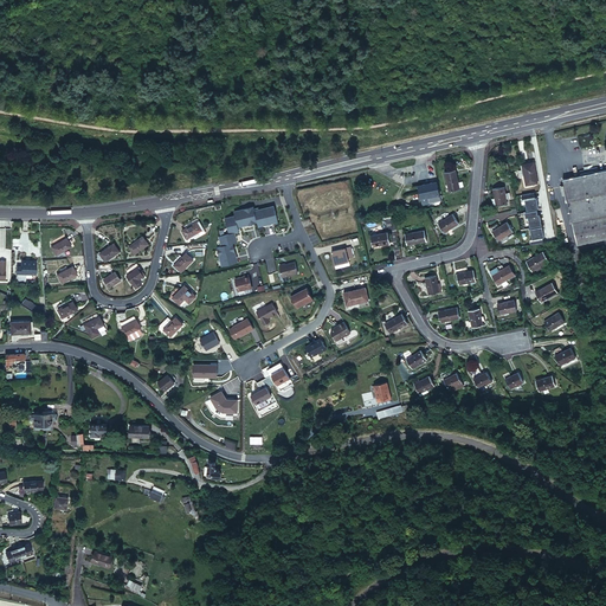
[(526,185),(537,182),(534,162),(522,165),(526,185)]
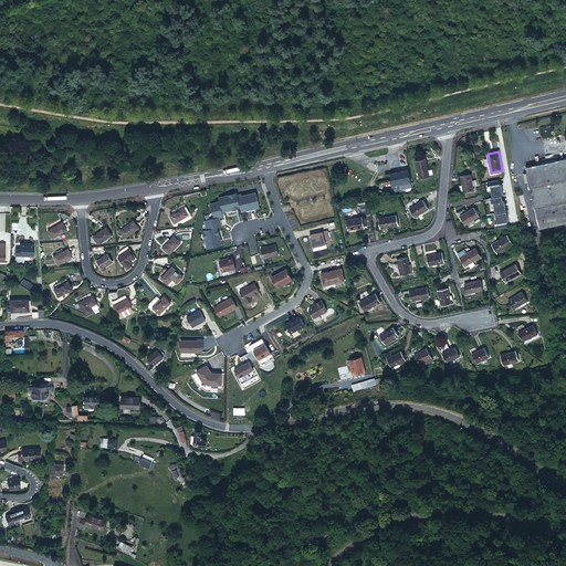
[(430,176),(427,158),(416,159),(420,178),(430,176)]
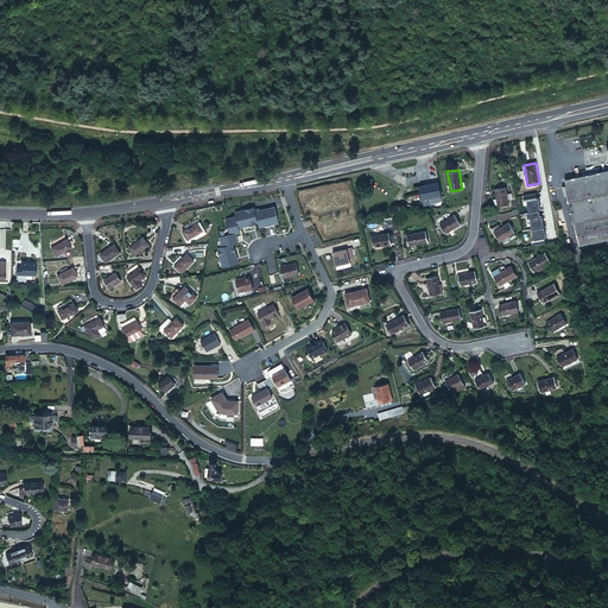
[(607,215),(607,170),(564,181),(574,222),(607,215)]
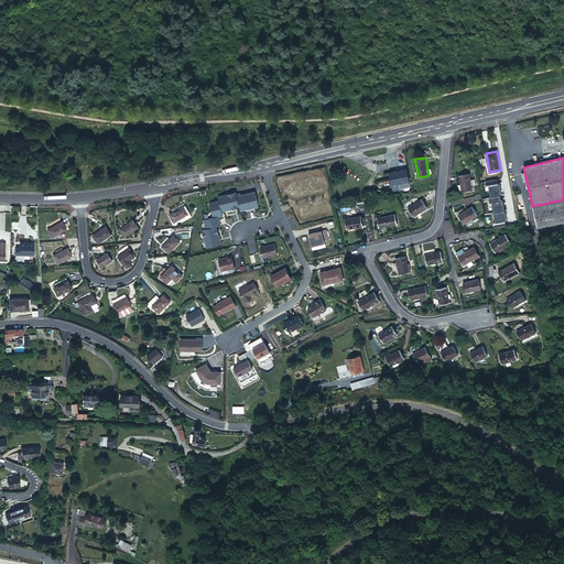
[(409,181),(405,169),(389,173),(391,185),(409,181)]
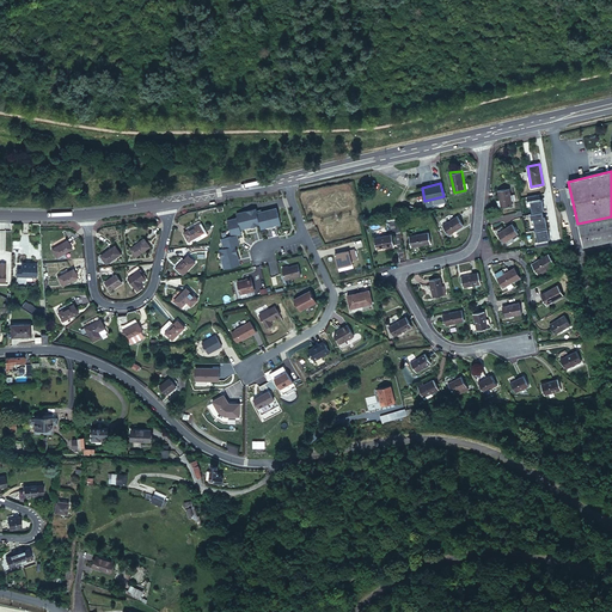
[(513,204),(509,188),(497,190),(501,207),(513,204)]
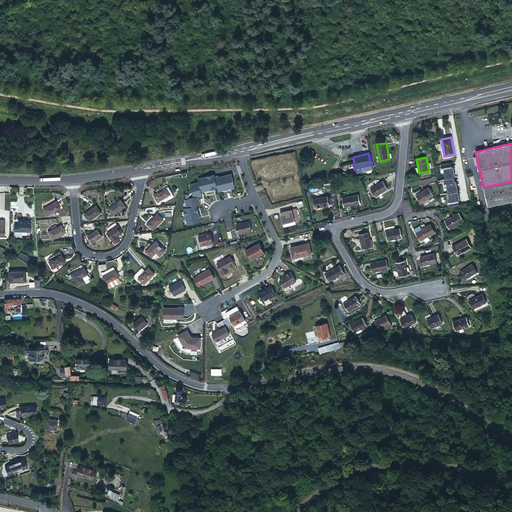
[(214,174),(206,176),(209,190),(217,188),(215,178),(214,174)]
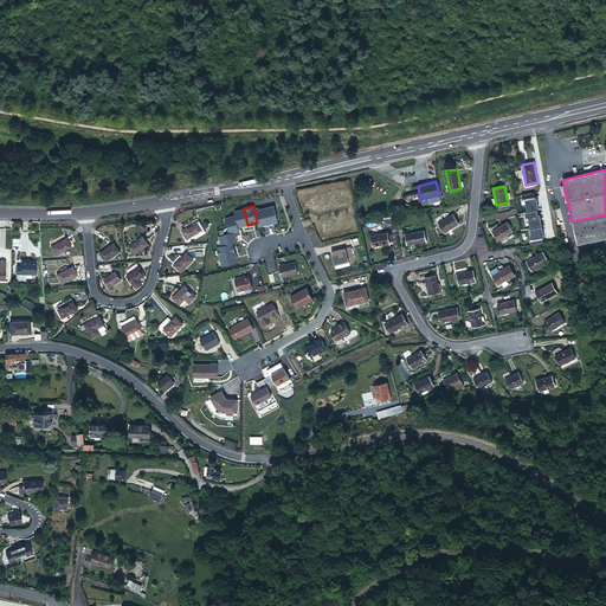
[(274,206),(264,208),(268,224),(278,221),(274,206)]
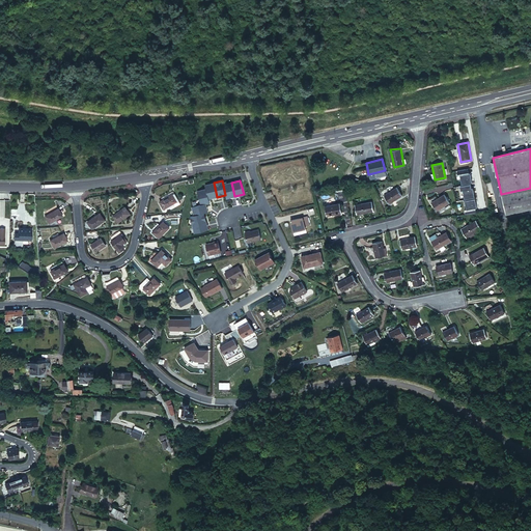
[(205,185),(206,189),(208,199),(217,197),(214,183),(205,185)]
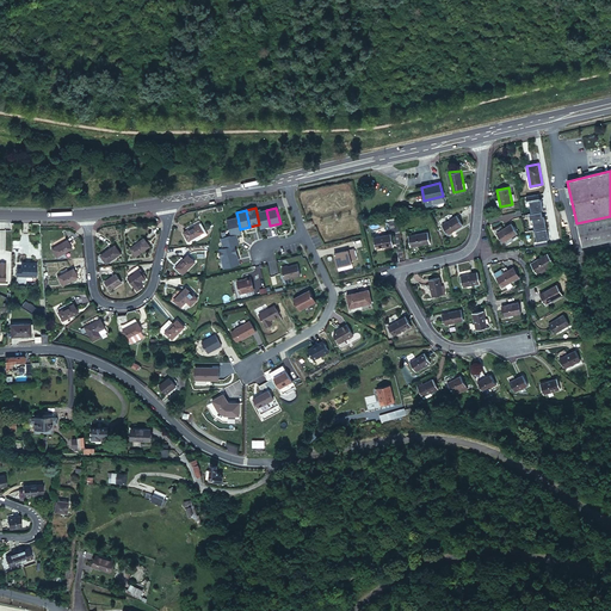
[(266,210),(257,213),(259,224),(260,228),(270,226),(266,210)]
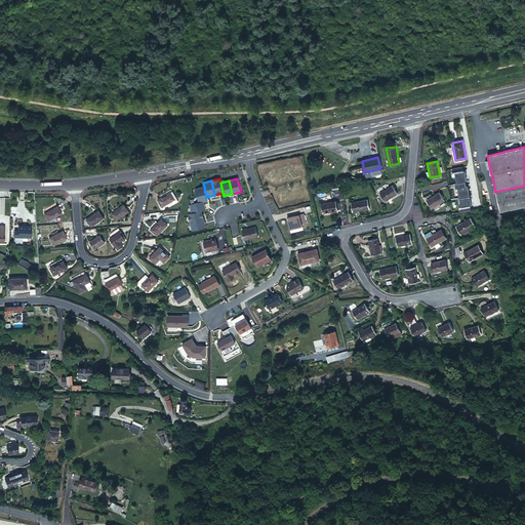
[(397,195),(392,186),(379,194),(385,203),(397,195)]
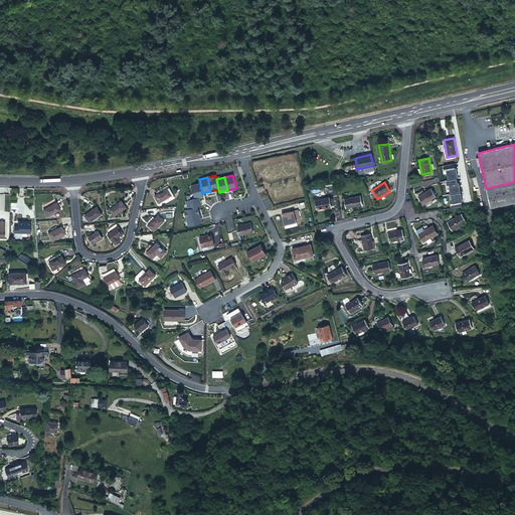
[(514,203),(514,182),(486,188),(491,209),(514,203)]
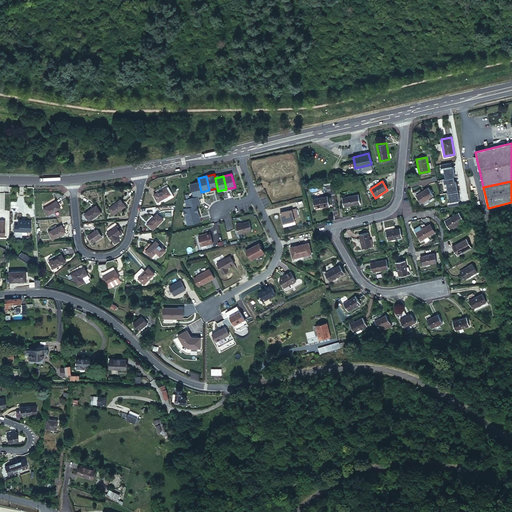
[(199,182),(190,184),(194,197),(198,196),(202,195),(201,192),(199,182)]
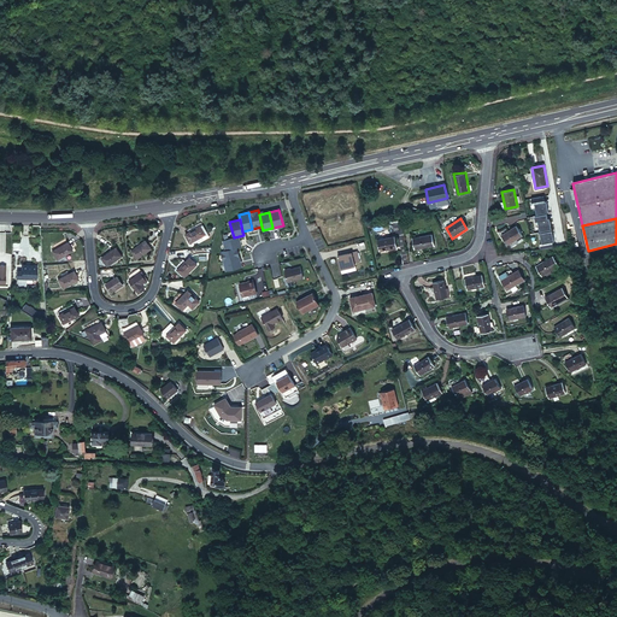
[(522,235),(516,224),(500,234),(506,244),(522,235)]
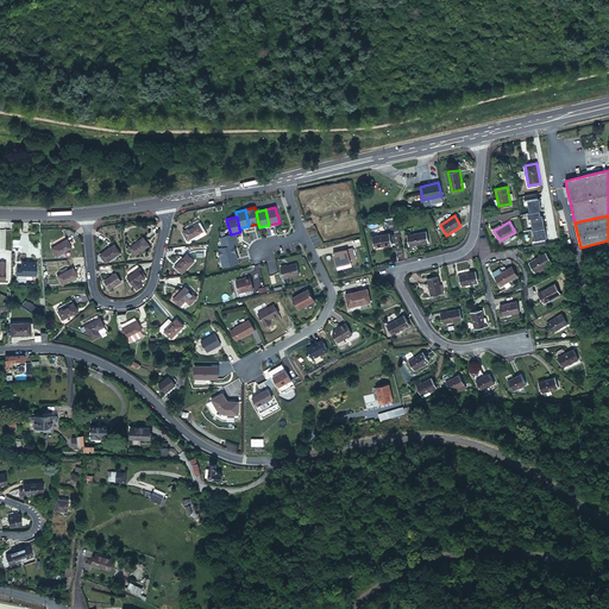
[(199,224),(183,232),(188,240),(203,232),(199,224)]
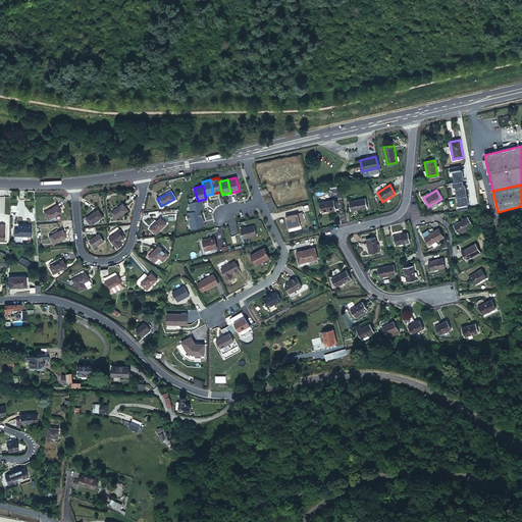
[(367,199),(351,202),(353,212),(369,209),(367,199)]
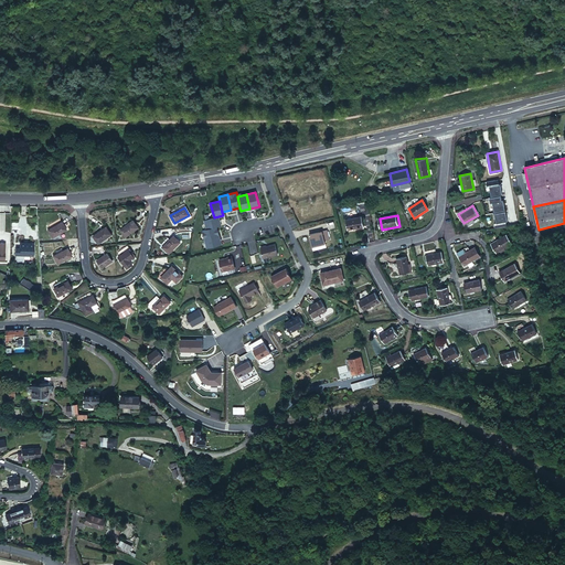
[(221,226),(219,216),(214,217),(204,220),(206,230),(217,227),(221,226)]
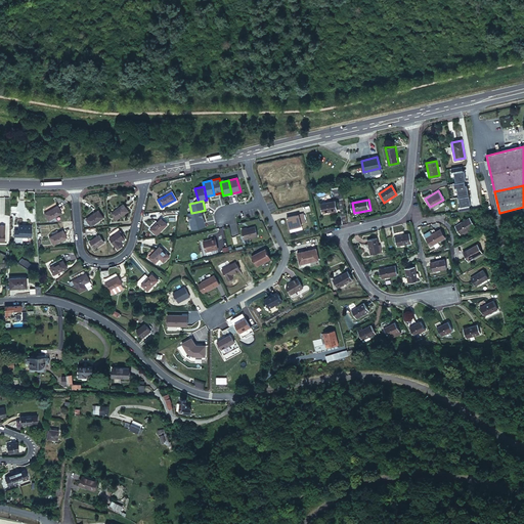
[(338,202),(322,204),(324,213),(339,211),(338,202)]
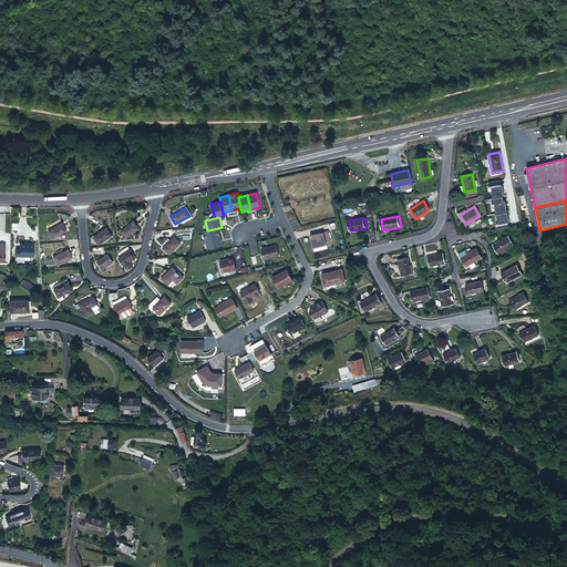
[(134,222),(121,232),(126,238),(140,229),(134,222)]
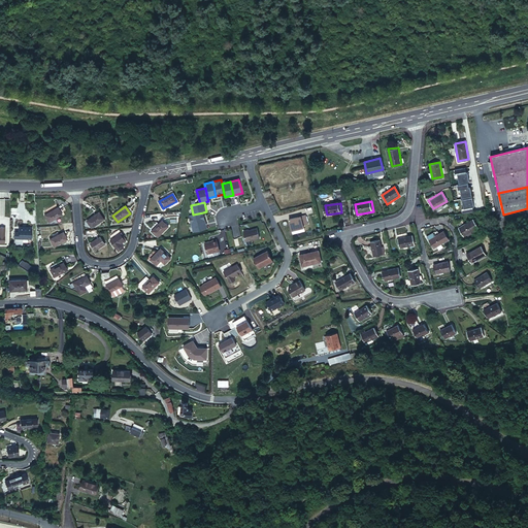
[(58,207),(45,215),(50,222),(62,215),(58,207)]
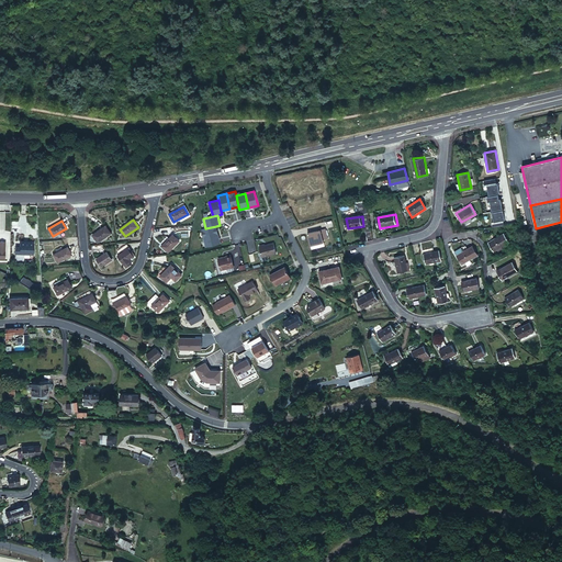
[(107,226),(93,235),(98,243),(111,234),(107,226)]
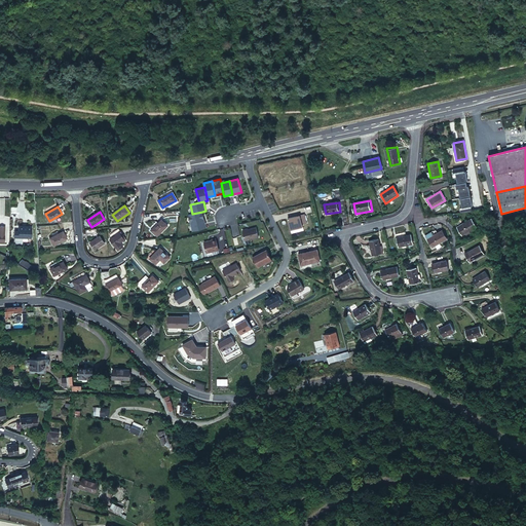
[(190,223),(204,220),(202,212),(192,214),(188,215),(190,223)]
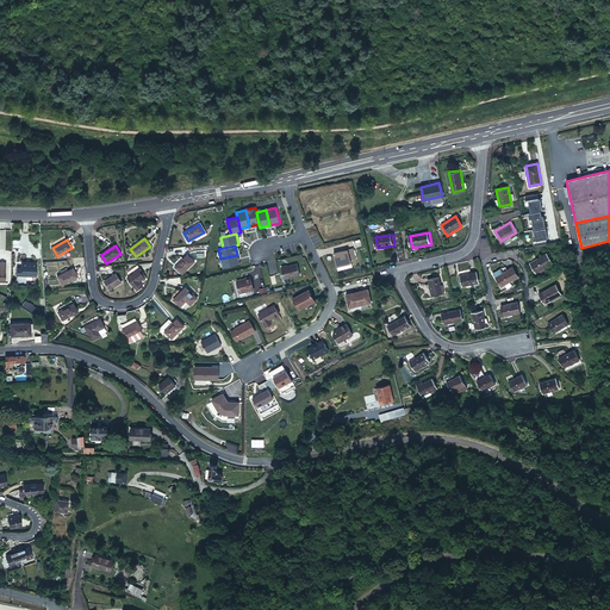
[(344,250),(334,254),(336,265),(344,263),(344,265),(352,263),(350,260),(356,259),(353,248),(348,250),(344,250)]
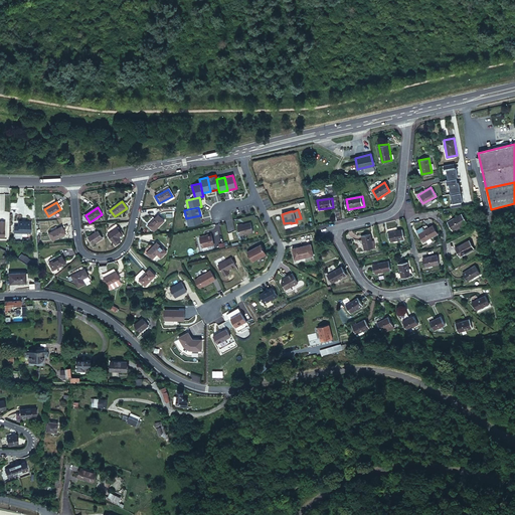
[(466,219),(461,211),(446,220),(451,228),(466,219)]
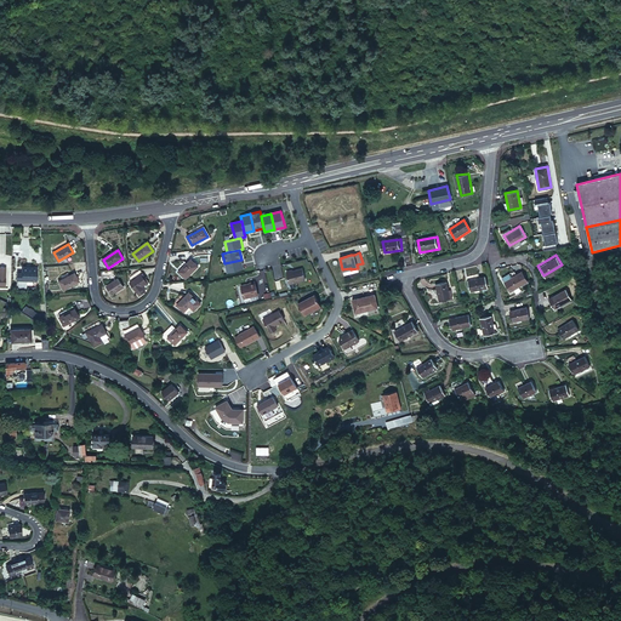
[(199,266),(192,260),(180,272),(187,279),(199,266)]
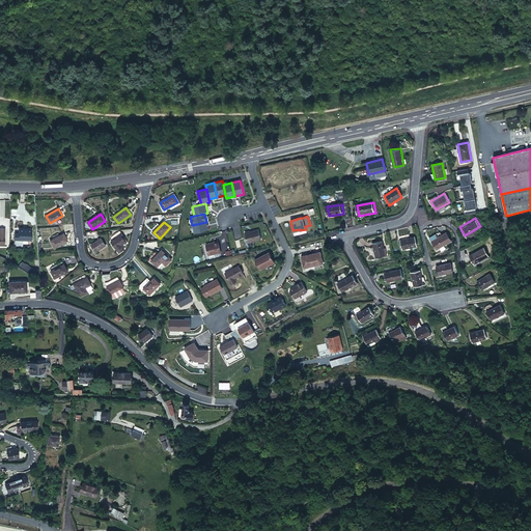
[(194,233),(208,230),(206,222),(192,225),(194,233)]
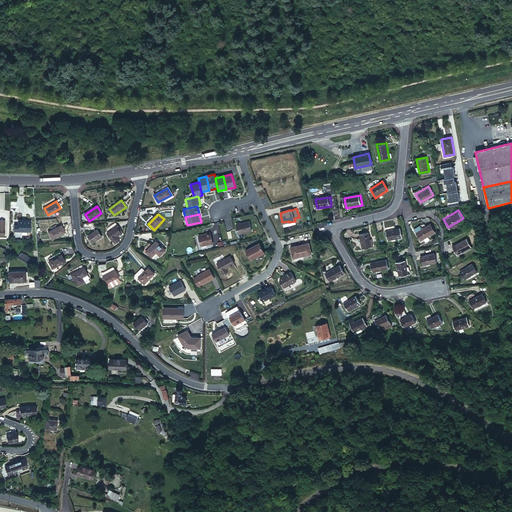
[(436,229),(432,220),(417,227),(421,236),(436,229)]
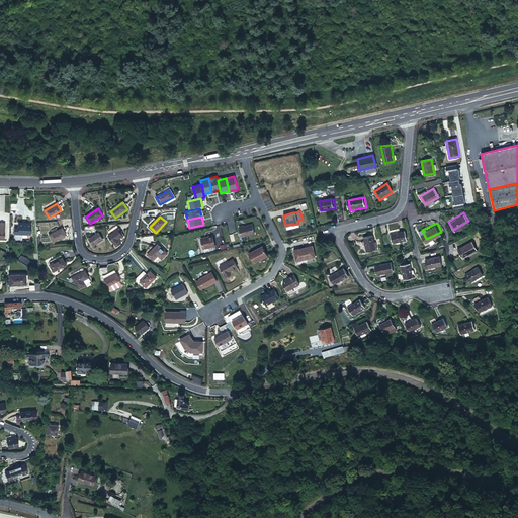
[(15,228),(14,234),(31,235),(31,224),(19,224),(18,228),(15,228)]
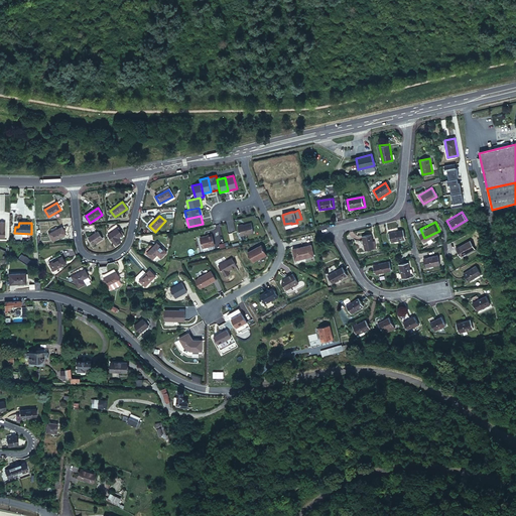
[(243,225),(238,226),(241,236),(254,233),(251,223),(243,225)]
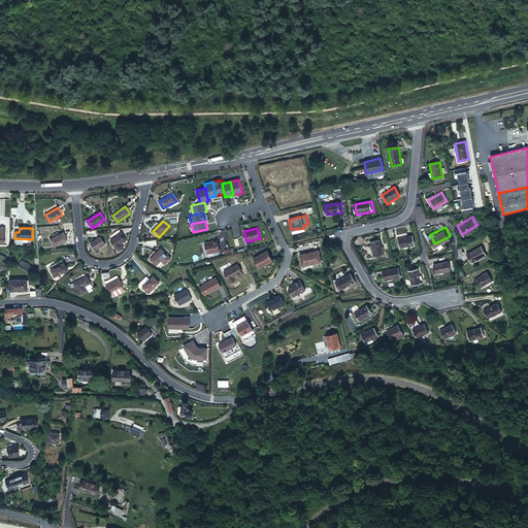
[(63,232),(51,239),(55,246),(67,239),(63,232)]
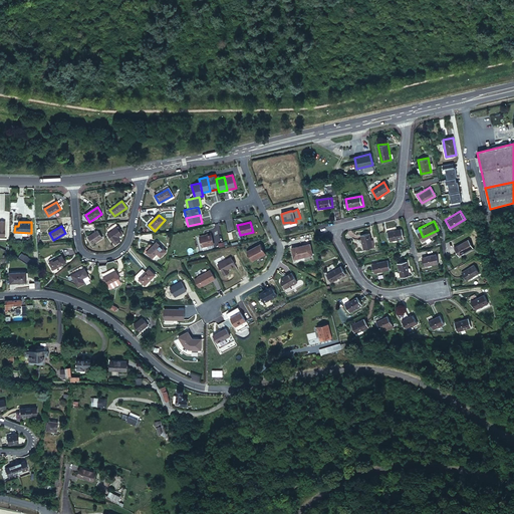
[(117,227),(108,234),(112,240),(121,234),(117,227)]
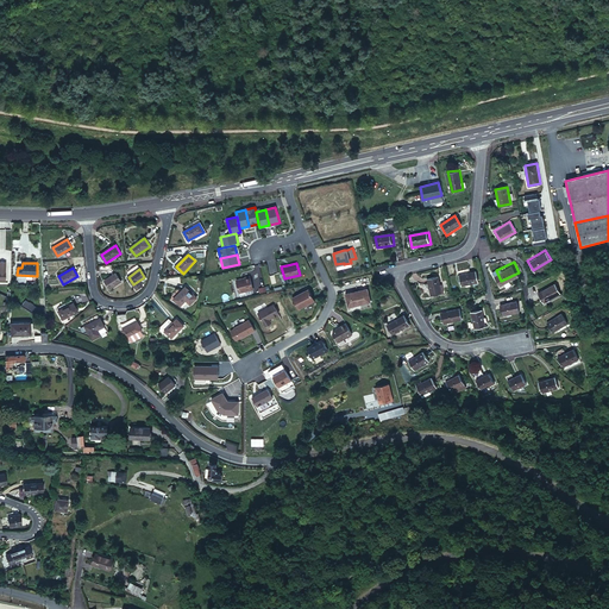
[(483,282),(479,270),(464,275),(466,286),(483,282)]
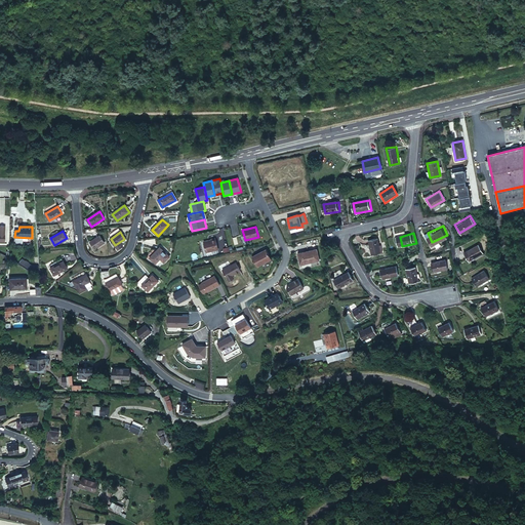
[(101,236),(90,242),(95,249),(105,242),(101,236)]
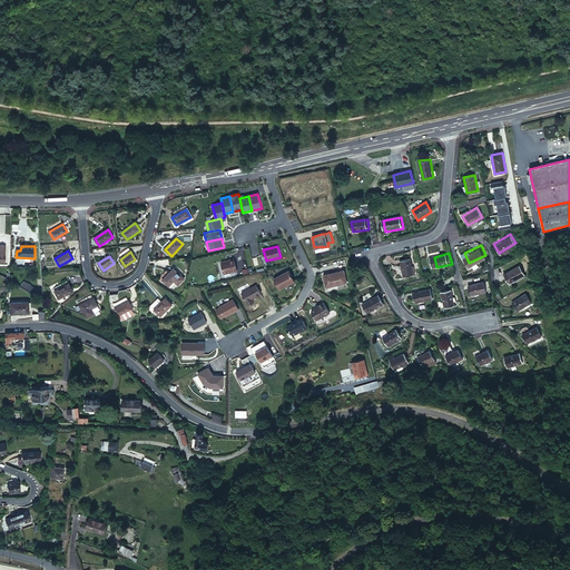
[(229,261),(222,263),(224,274),(237,272),(234,258),(229,259),(229,261)]
